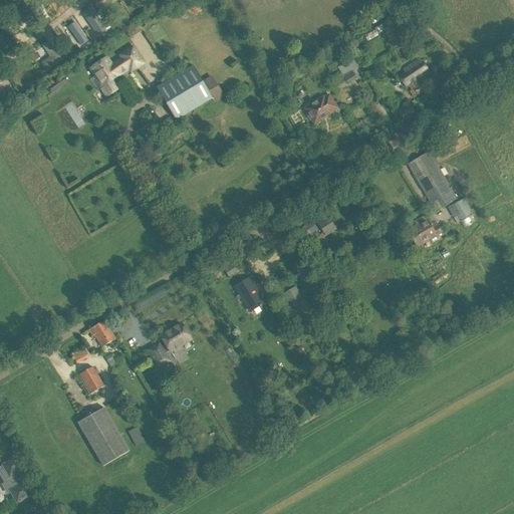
[(379,1),(373,4),(376,10),(382,7),(379,1)]
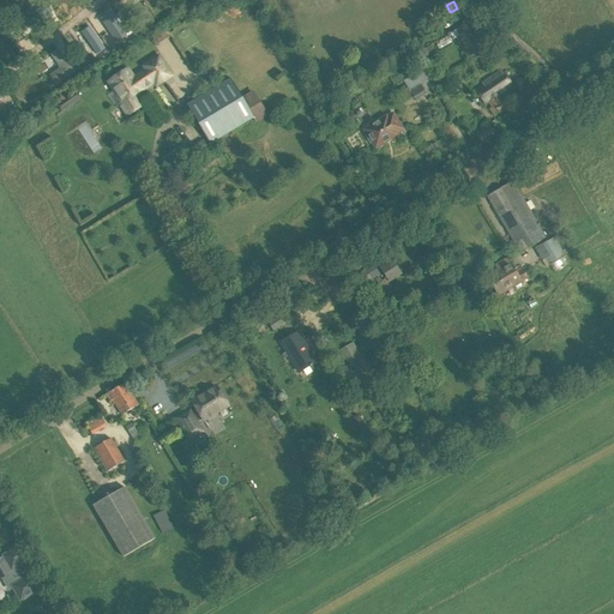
[(110,11),(101,18),(116,41),(126,34),(110,11)]
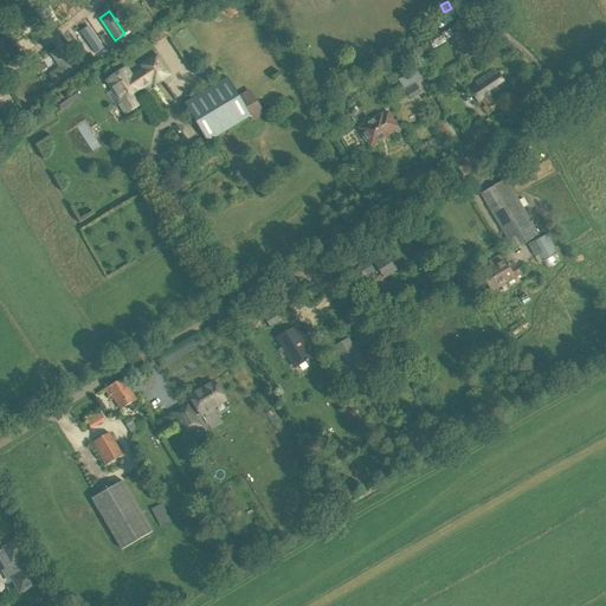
[(470,43),(461,24),(443,33),(446,40),(453,37),(463,56),(474,51),(476,49),(474,42),(470,43)]
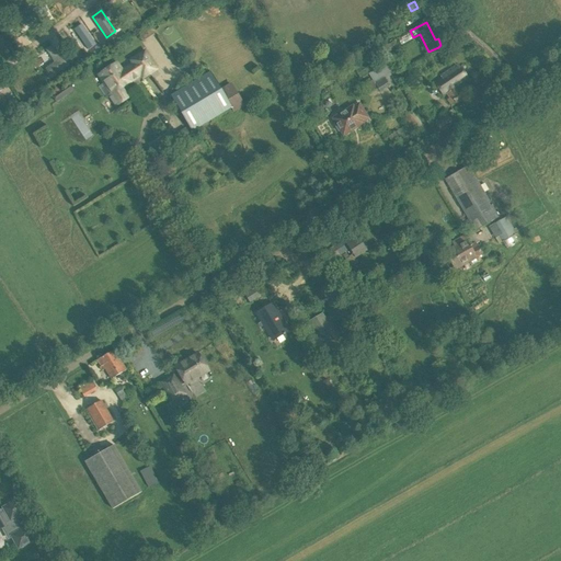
[(81,24),(75,29),(89,49),(95,45),(81,24)]
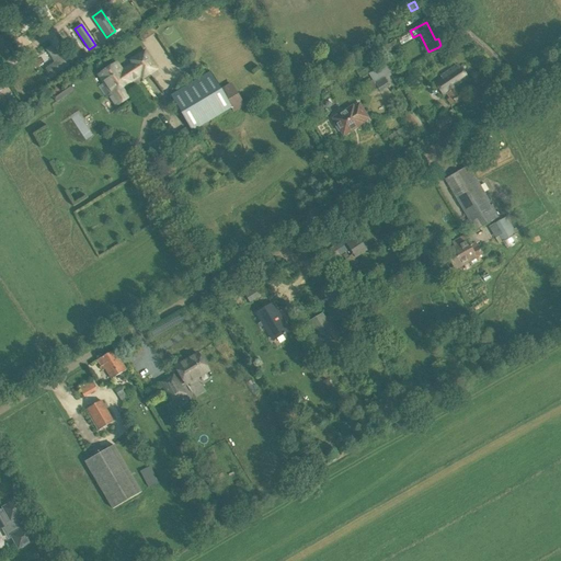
[(384,54),(396,46),(393,42),(381,49),(384,54)]
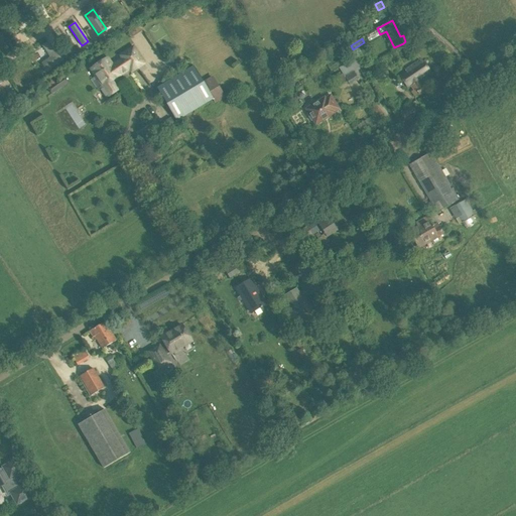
[(50,56),(42,62),(46,70),(60,59),(48,42),(42,46),(50,56)]
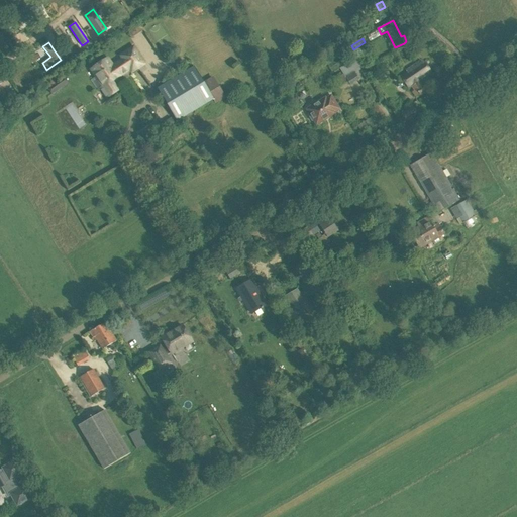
[(131,73),(143,64),(133,47),(120,57),(122,60),(112,66),(107,59),(91,70),(97,79),(93,81),(99,90),(101,89),(107,98),(117,91),(111,82),(129,70),(131,73)]
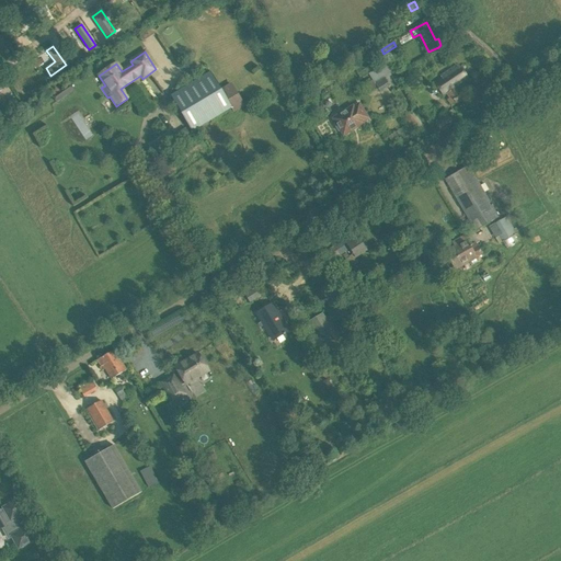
[(38,58),(31,64),(35,68),(42,64),(38,58)]
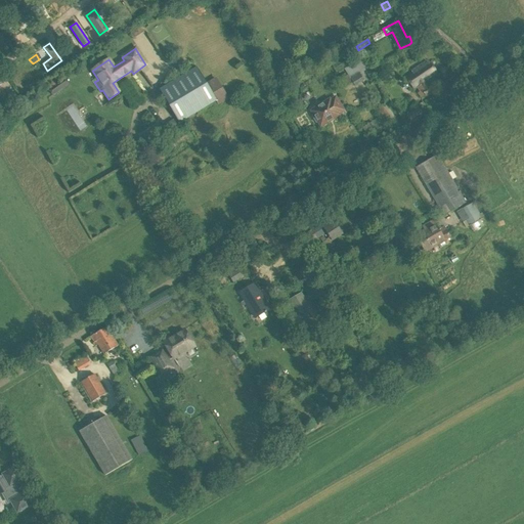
[(428,86),(426,83),(438,74),(427,58),(411,70),(412,73),(406,77),(413,89),(419,85),(423,90),(419,93),(422,98),(433,91),(429,85),(428,86)]
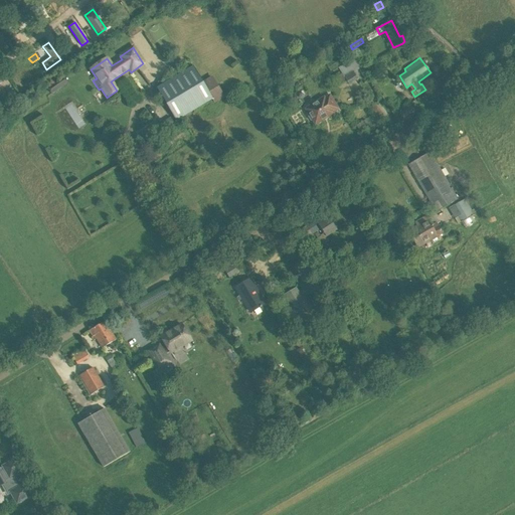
[(348,86),(358,79),(354,72),(359,69),(353,59),(338,68),(342,74),(335,78),(340,87),(346,82),(348,86)]
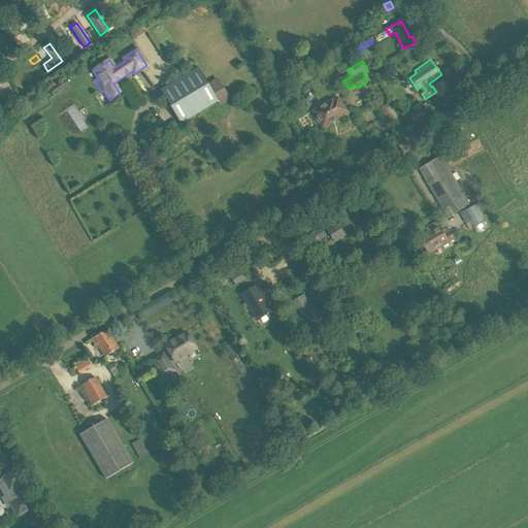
[(208,85),(198,68),(160,91),(180,124),(218,102),(220,105),(229,100),(217,79),(208,85)]
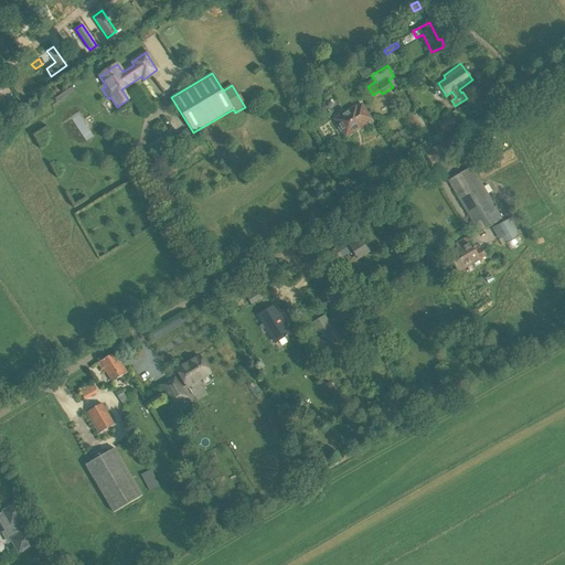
[(57,104),(74,93),(68,83),(52,94),(57,104)]
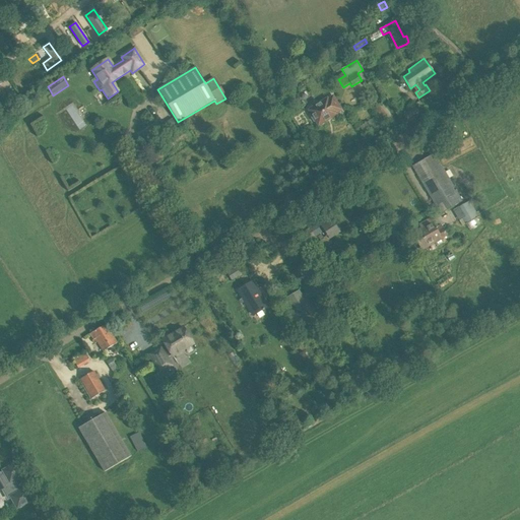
[(342,110),(334,96),(328,101),(328,100),(310,111),(313,115),(311,116),(315,122),(317,122),(319,125),(337,114),(336,113),(342,110)]
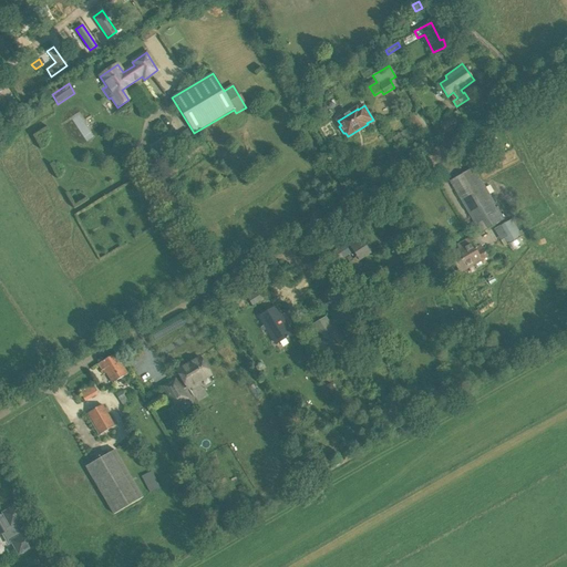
[(453,116),(440,125),(445,132),(459,123),(453,116)]
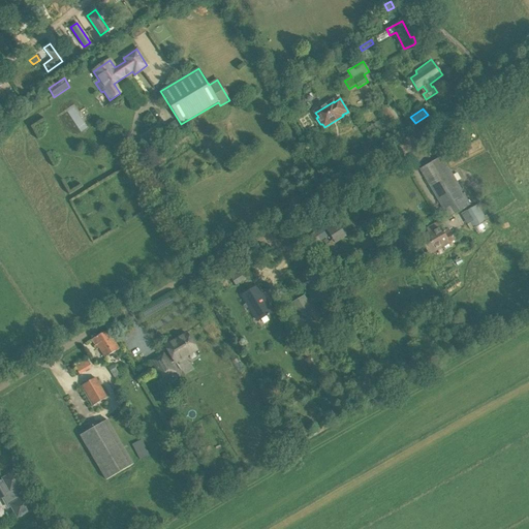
[(448,217),(469,205),(441,157),(419,169),(448,217)]
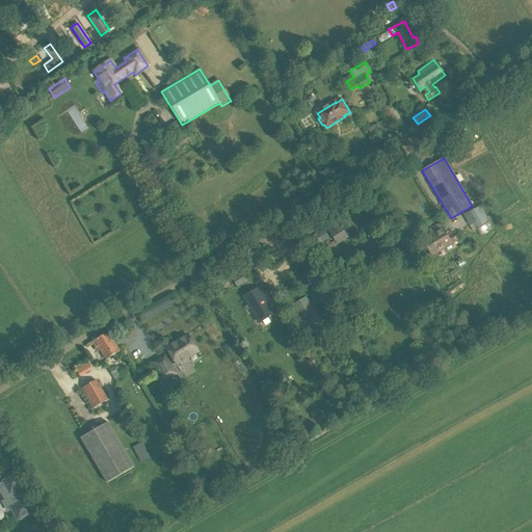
[(480,206),(464,215),(471,224),(473,223),(476,230),(477,229),(481,236),(491,230),(484,218),(486,217),(480,206)]
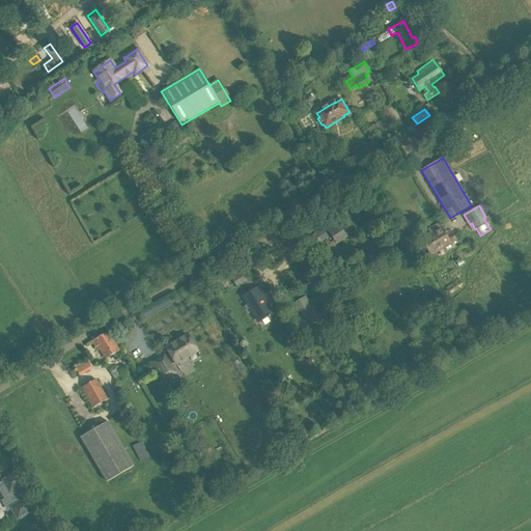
[(444,233),(439,224),(430,228),(432,231),(420,239),(430,255),(443,248),(446,252),(453,248),(450,244),(455,241),(449,230),(444,233)]
